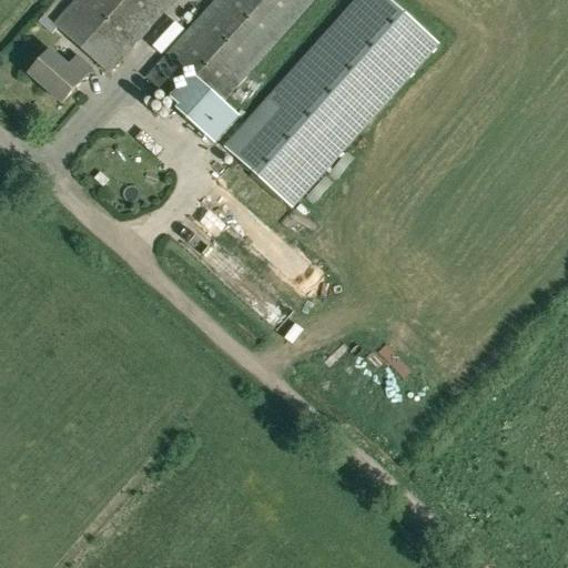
[(75,0),(60,19),(53,26),(109,74),(174,0),(75,0)]
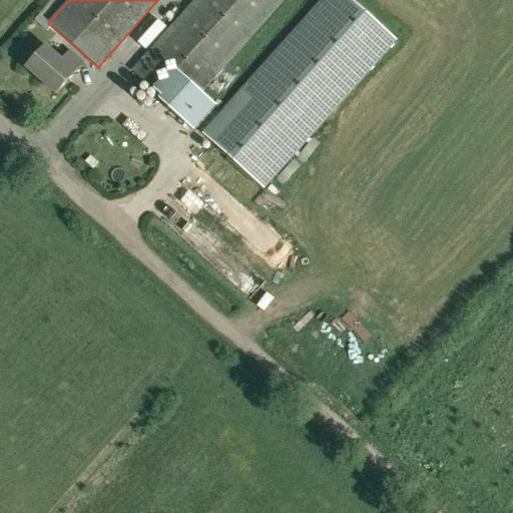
[(194,0),(132,69),(197,129),(217,107),(200,92),(284,0),(194,0)]
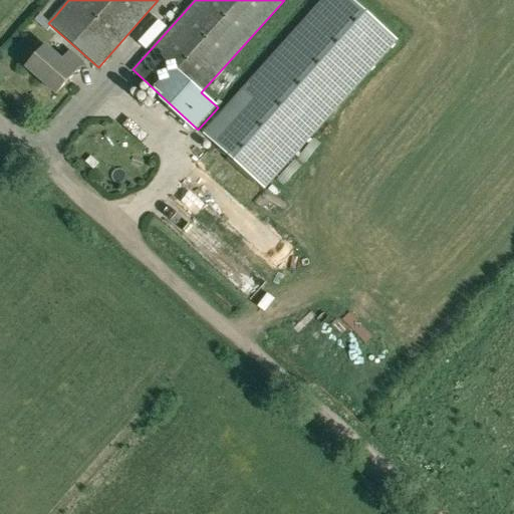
[(322,0),(202,133),(263,189),(398,40),(352,0),(322,0)]
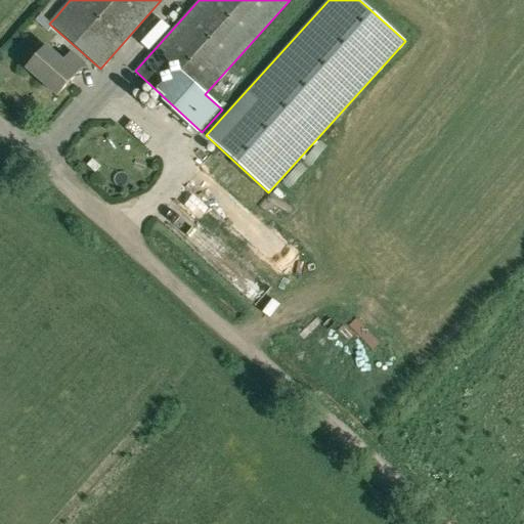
[(164,13),(142,37),(151,45),(173,22),(164,13)]
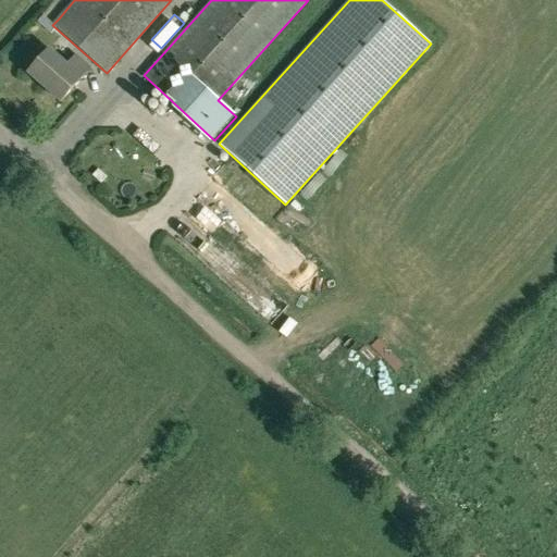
[(57,28),(52,25),(44,16),(37,23),(50,35),(57,28)]
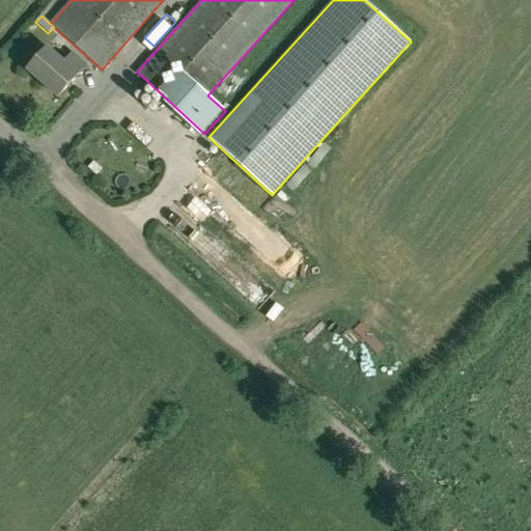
[(58,96),(78,75),(47,48),(27,70),(58,96)]
